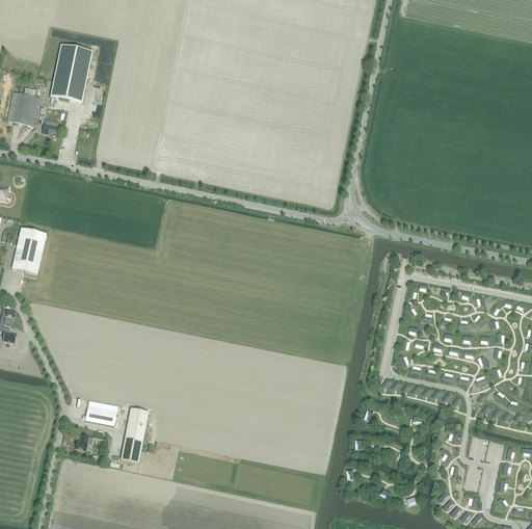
[(82,101),(92,50),(60,44),(50,95),(82,101)]
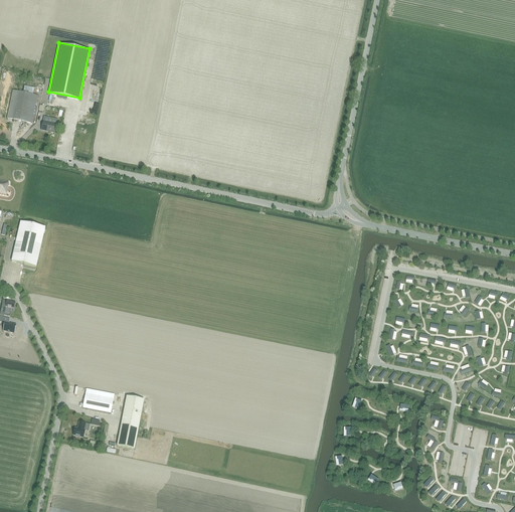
[(23,90),(13,88),(7,116),(32,121),(38,93),(32,92),(34,86),(24,83),(23,90)]
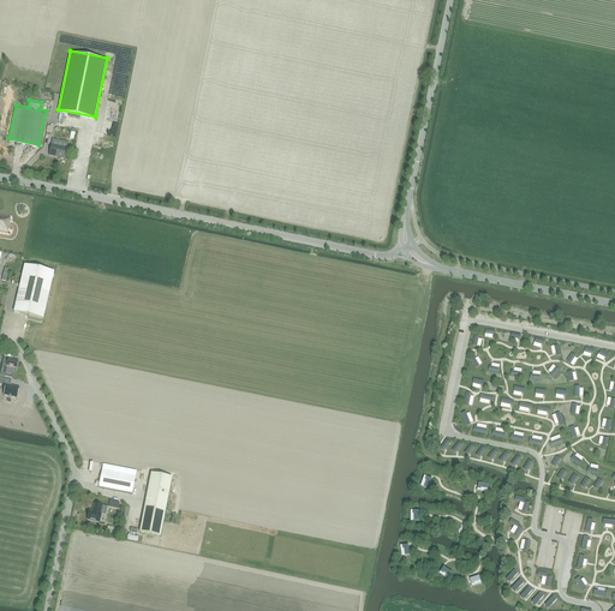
[(65,156),(67,145),(52,142),(49,153),(65,156)]
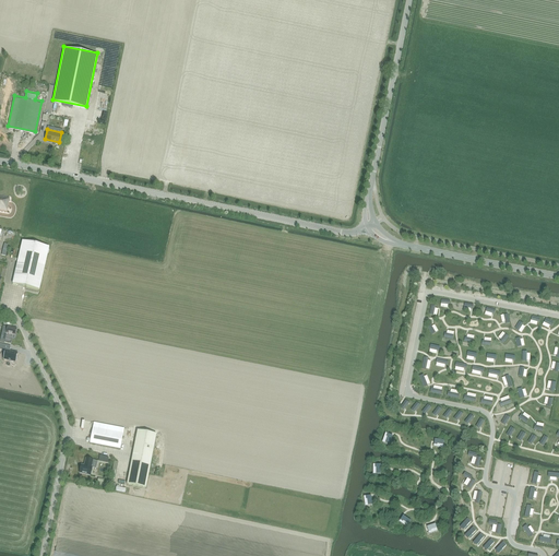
[(18,185),(22,190),(27,185),(22,180),(18,185)]
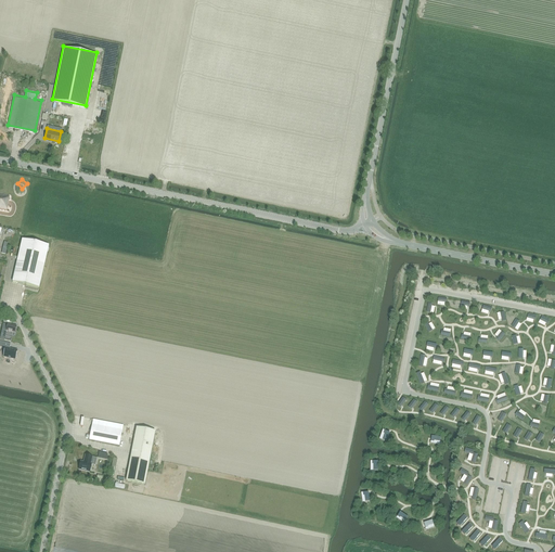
[(0,206),(8,207),(10,193),(0,191),(0,206)]
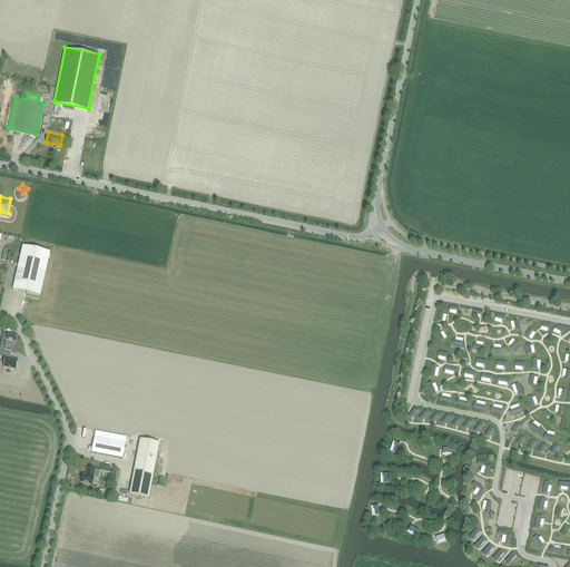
[(40,293),(50,250),(22,243),(12,286),(40,293)]
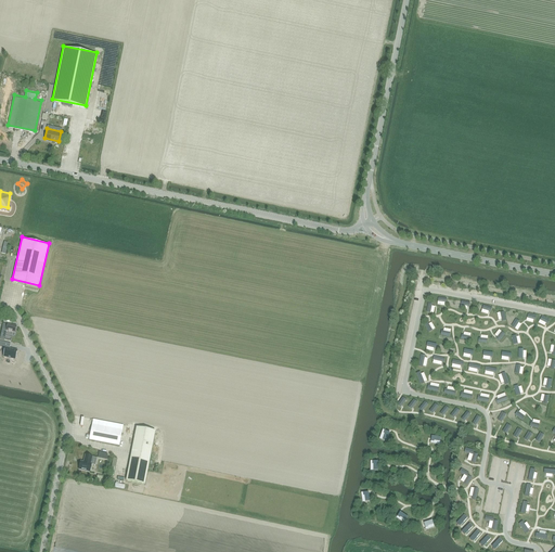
[(3,320),(1,330),(5,331),(7,328),(15,329),(16,323),(3,320)]
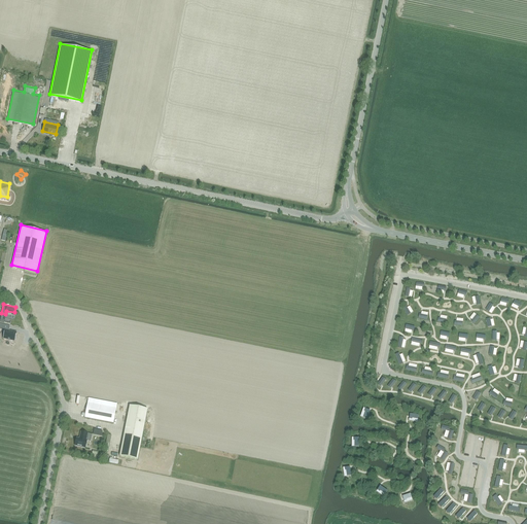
[(470,319),(475,321),(479,314),(476,312),(470,319)]
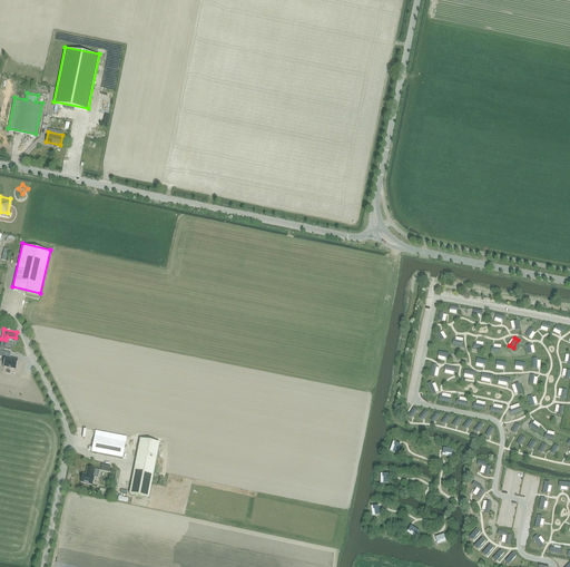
[(0,353),(5,355),(5,358),(3,363),(16,367),(18,358),(10,355),(11,351),(0,348),(0,353)]
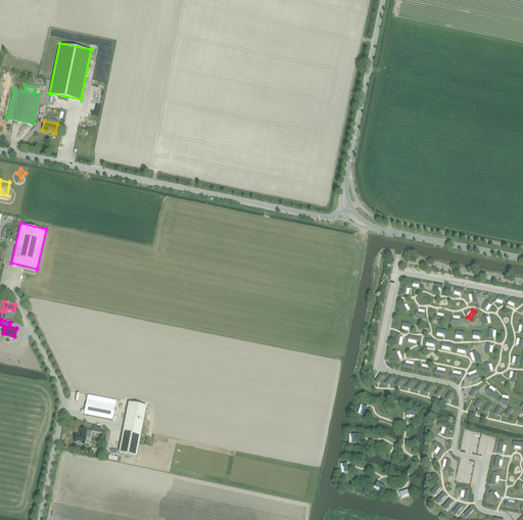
[(397,360),(400,359),(396,348),(392,349),(397,360)]
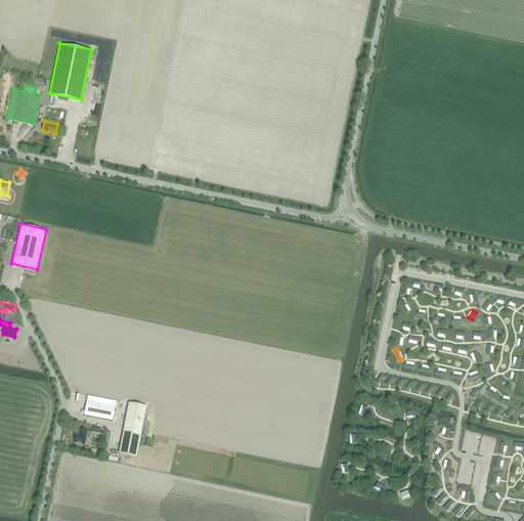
[(384,375),(381,372),(376,379),(380,381),(384,375)]
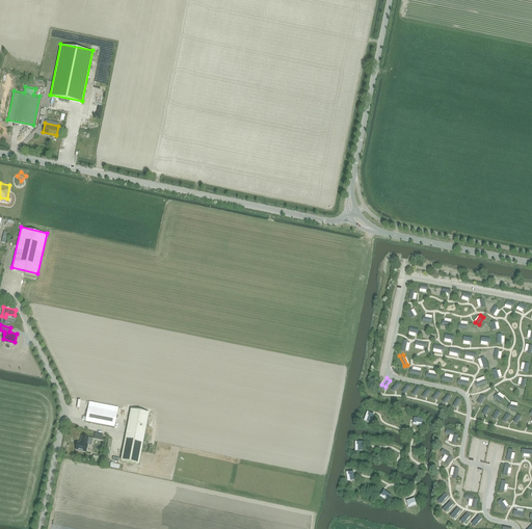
[(400,384),(396,380),(392,387),(395,390),(400,384)]
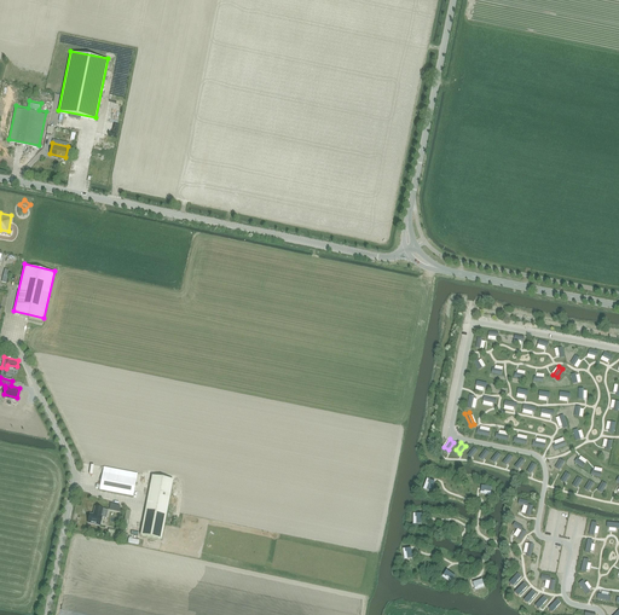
[(478,447),(473,444),(468,452),(472,454),(478,447)]
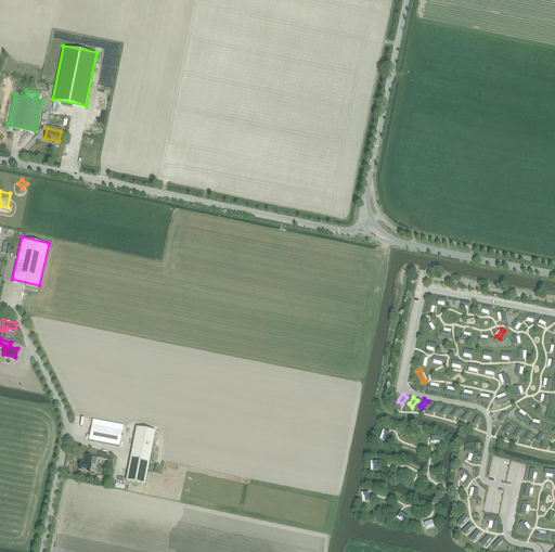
[(439,403),(435,401),(429,408),(434,410),(439,403)]
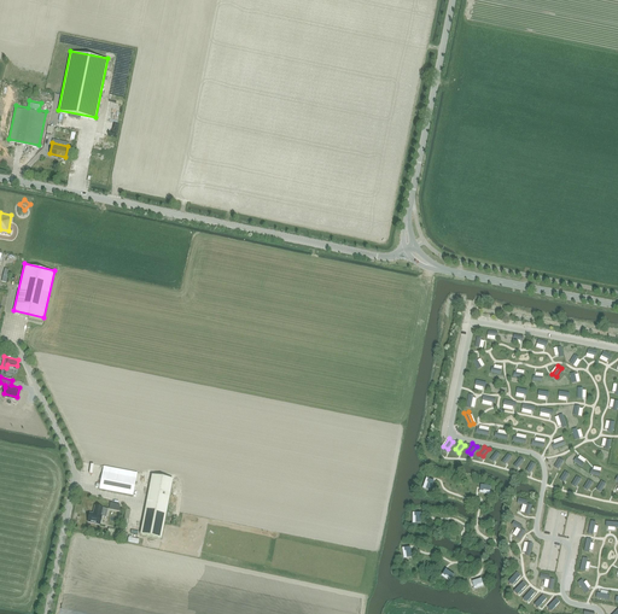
[(500,451),(496,449),(490,456),(495,460),(500,451)]
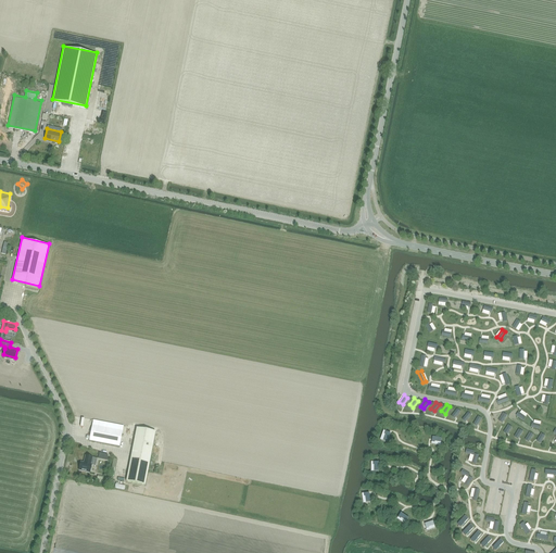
[(460,409),(457,406),(452,413),(455,416),(460,409)]
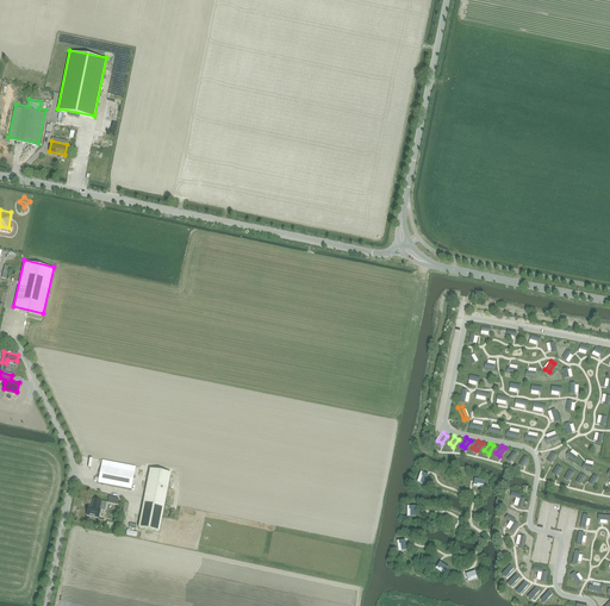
[(573,457),(577,454),(568,448),(566,453),(573,457)]
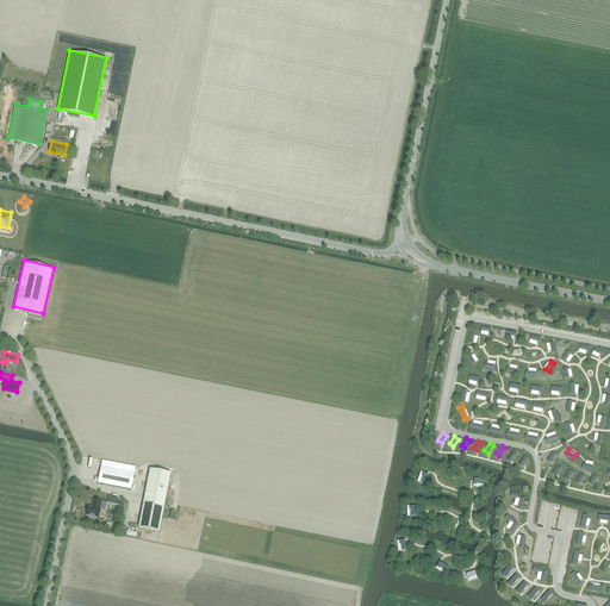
[(517,453),(514,449),(508,456),(511,460),(517,453)]
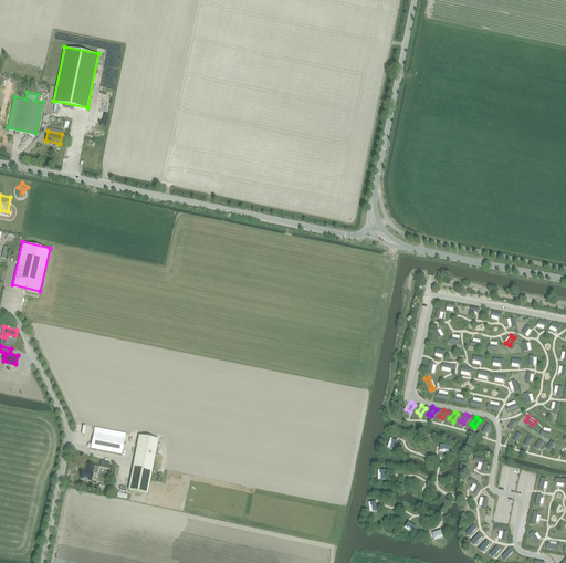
[(516,420),(513,418),(507,425),(511,428),(516,420)]
